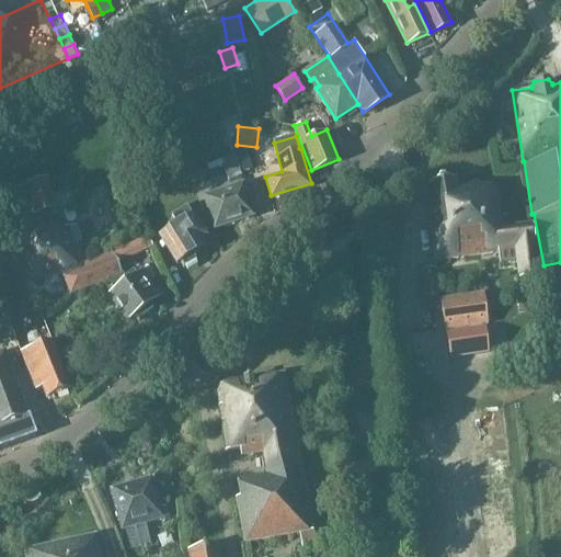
[(229,178),(241,172),(233,152),(221,157),(229,178)]
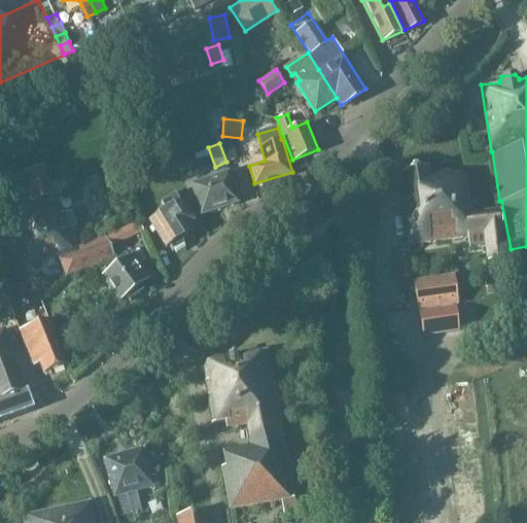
[(33,198),(50,193),(42,165),(25,170),(33,198)]
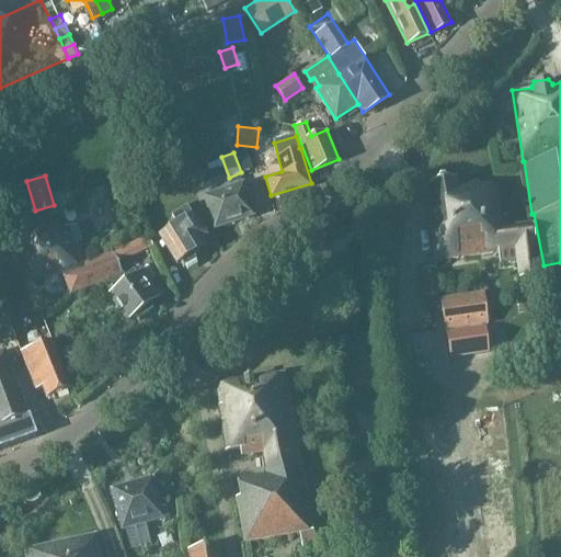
[(457,184),(456,177),(426,184),(435,258),(497,249),(497,250),(515,248),(519,276),(538,274),(533,222),(505,225),(503,213),(500,214),(496,186),(479,189),(478,181),(457,184)]
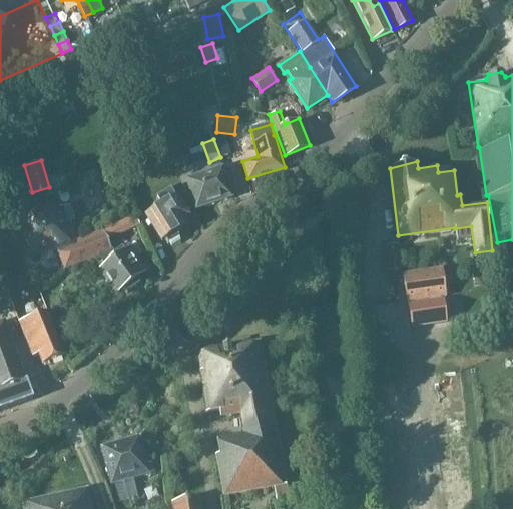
[(195,207),(231,196),(222,165),(185,177),(195,207)]
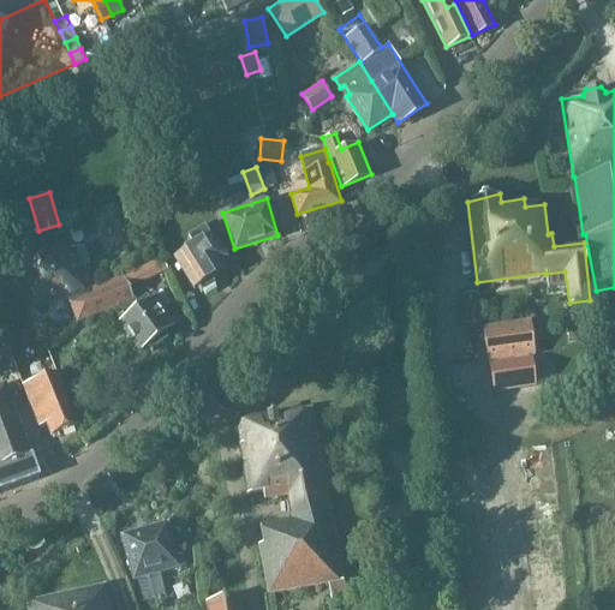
[(216,261),(224,256),(204,225),(187,234),(193,245),(175,256),(193,286),(221,269),(216,261)]
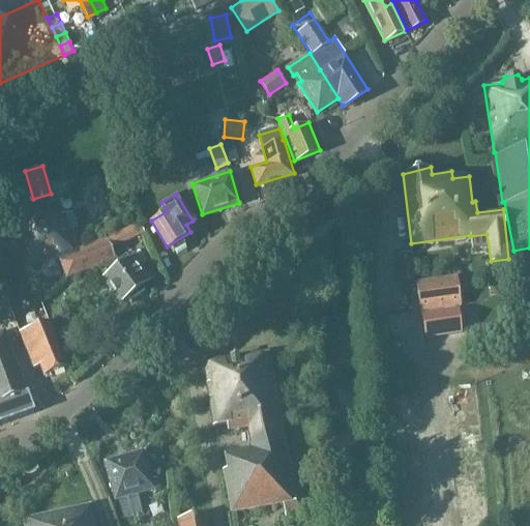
[(77,247),(71,228),(78,226),(72,209),(58,213),(53,200),(9,213),(25,264),(58,254),(78,247),(77,247)]
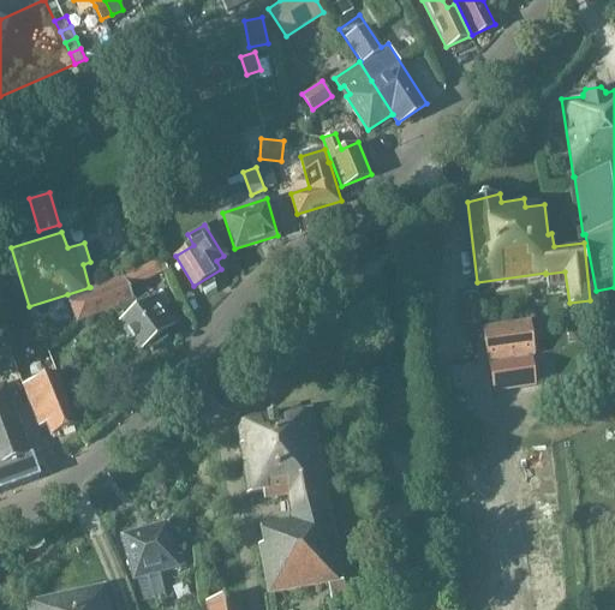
[(149,265),(124,276),(127,287),(151,277),(149,265)]
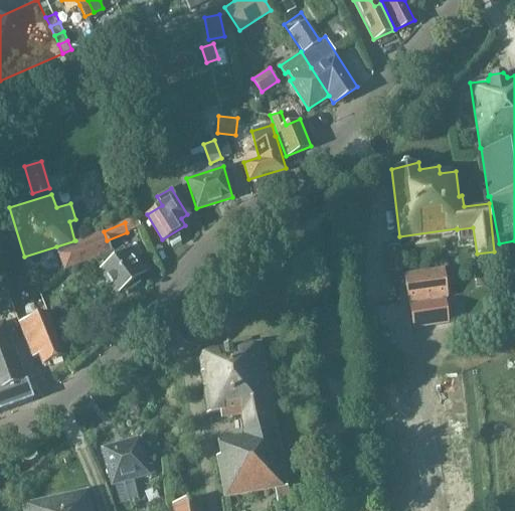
[(107,240),(104,231),(74,240),(75,240),(56,246),(62,267),(97,256),(104,266),(101,269),(118,291),(144,271),(127,248),(113,259),(107,240)]
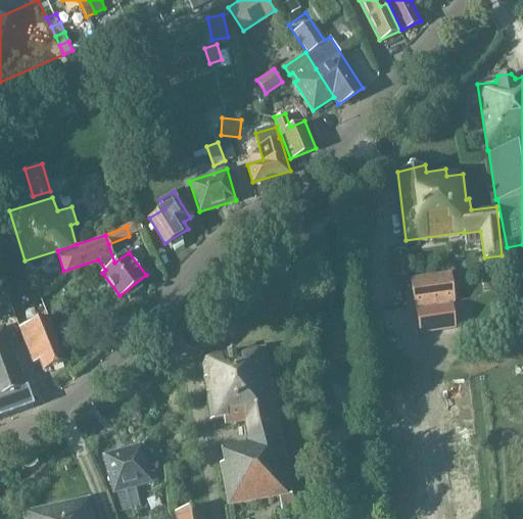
[(474,284),(486,284),(485,263),(473,263),(474,284)]
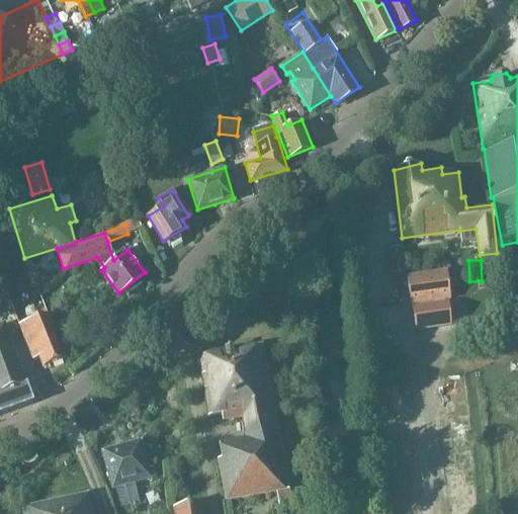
[(412,322),(452,316),(446,268),(406,273),(412,322)]
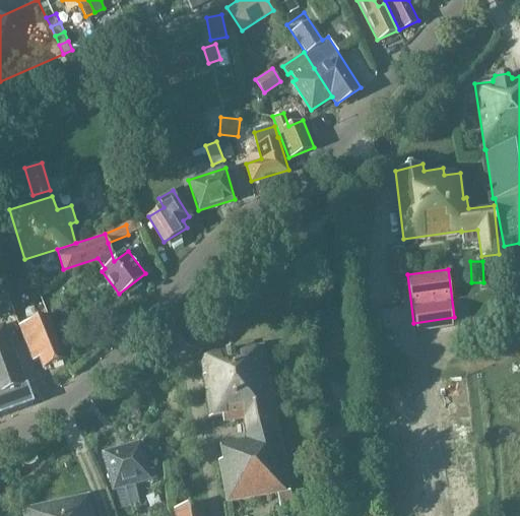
[(0,296),(3,310),(31,305),(28,289),(0,295),(0,296)]
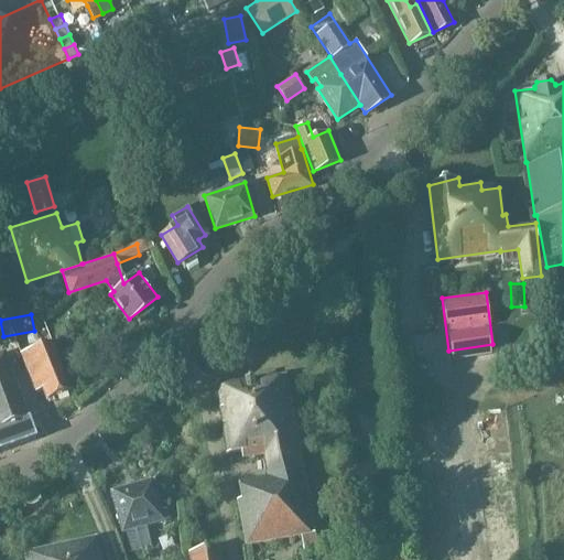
[(46,398),(71,389),(52,341),(20,353),(35,390),(42,387),(46,398)]
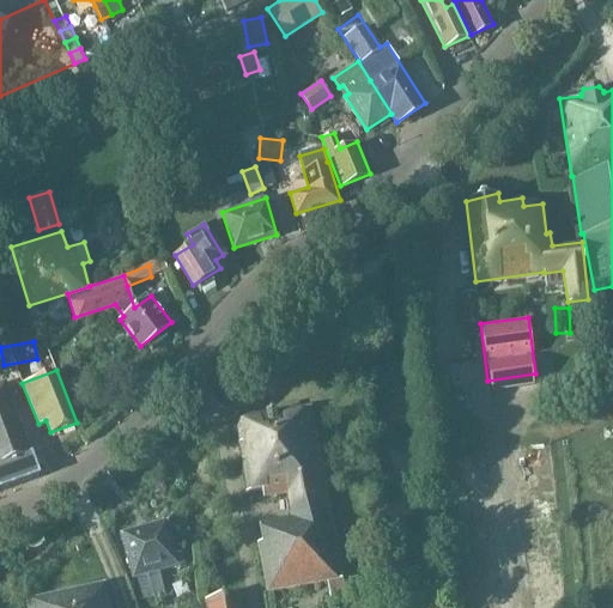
[(0,381),(0,487),(38,474),(5,380),(0,381)]
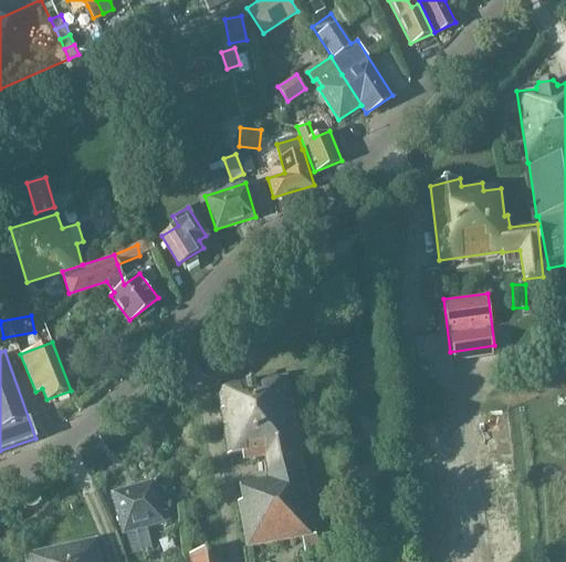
[(315,532),(314,529),(286,374),(217,385),(227,453),(241,451),(242,458),(265,455),(269,476),(239,481),(242,499),(238,500),(247,544),(301,534),(304,554),(318,551),(315,532)]
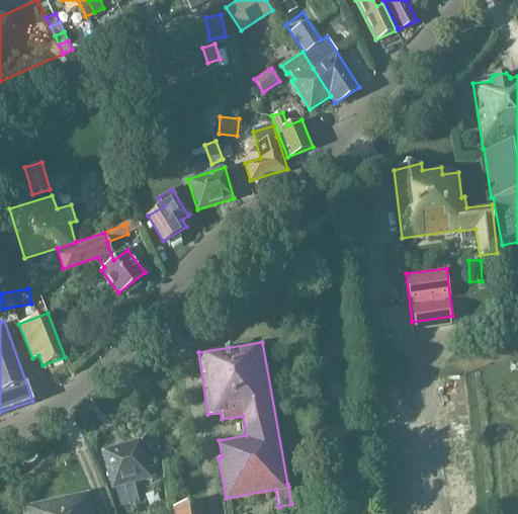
[(111,487),(155,475),(152,465),(147,466),(140,440),(101,450),(111,487)]
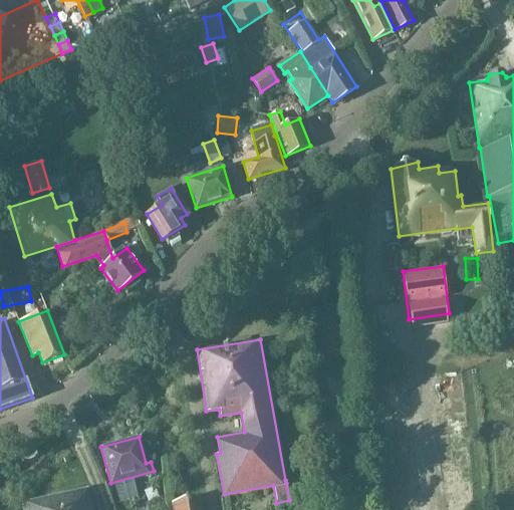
[(132,509),(161,509),(153,480),(125,487),(132,509)]
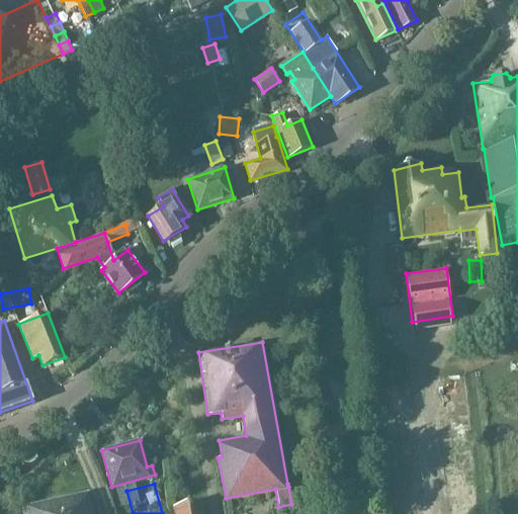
[(92,513),(88,491),(22,506),(23,513),(92,513)]
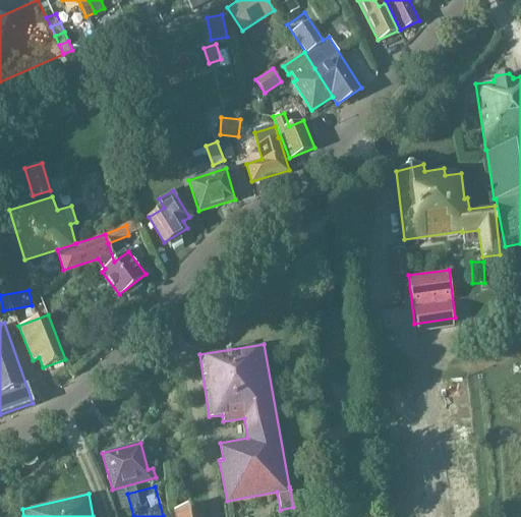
[(173,509),(174,516),(205,516),(204,505),(173,509)]
